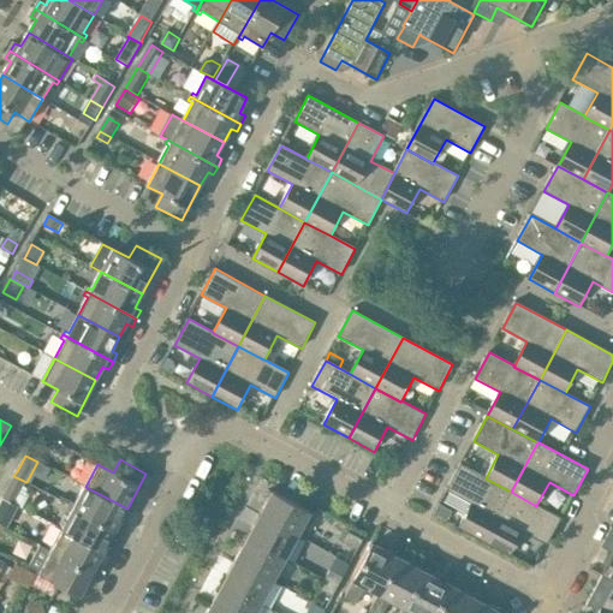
[(486,478),(460,465),(447,491),(471,504),(458,529),(483,542),(511,492),(486,478)]
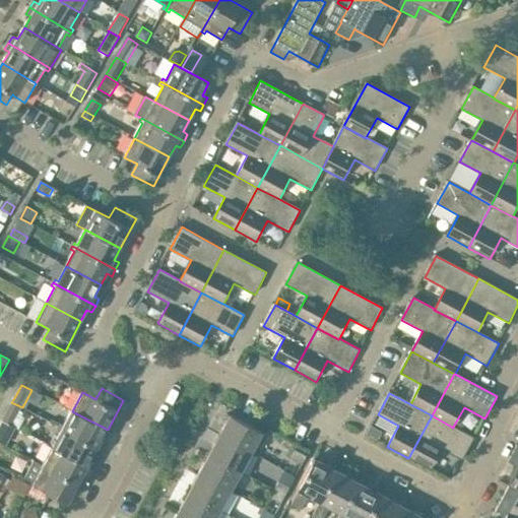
[(2,421),(3,421),(3,422),(12,426),(22,407),(11,402),(2,421)]
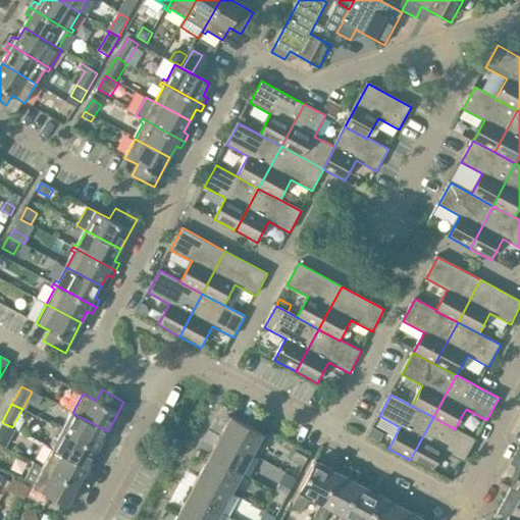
[(61,426),(60,429),(103,453),(106,446),(101,443),(108,431),(72,413),(65,428),(61,426)]
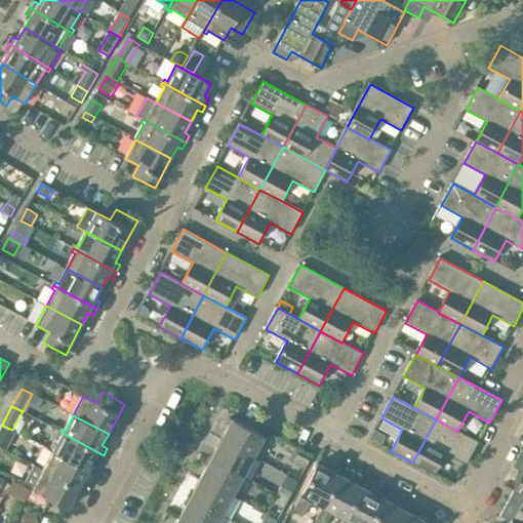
[(222,440),(254,457),(265,437),(233,419),(222,440)]
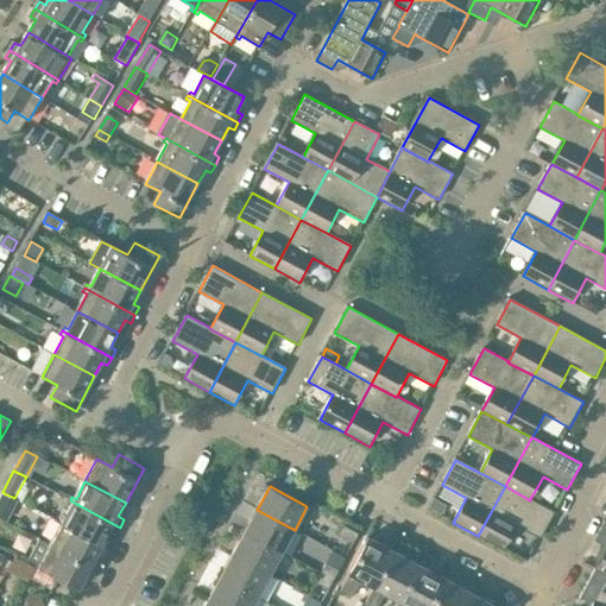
[(505,486),(478,536),(504,549),(517,525),(541,538),(555,512),(530,499),(530,500),(505,486)]
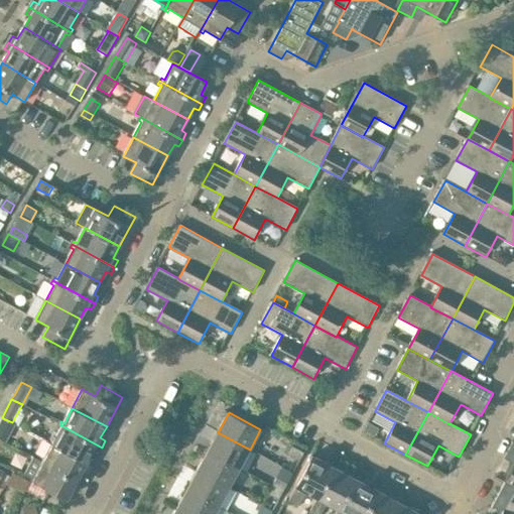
[(60,429),(52,444),(87,463),(93,452),(98,454),(102,447),(59,424),(57,427),(60,429)]
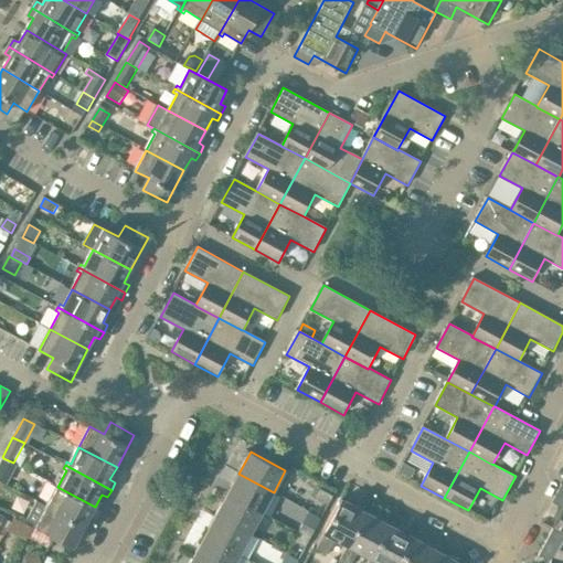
[(11,478),(0,471),(0,481),(7,486),(11,478)]
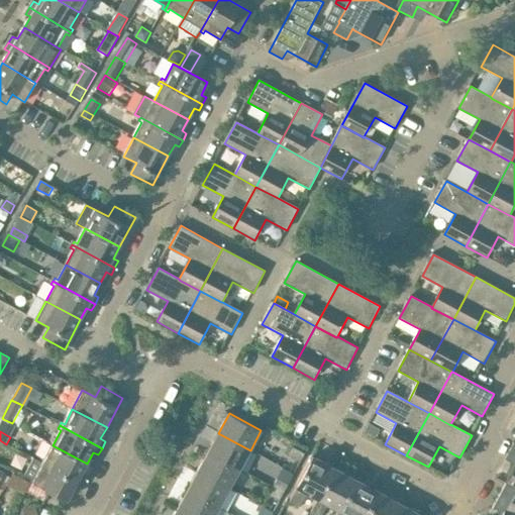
[(218,433),(208,452),(239,470),(250,450),(218,433)]
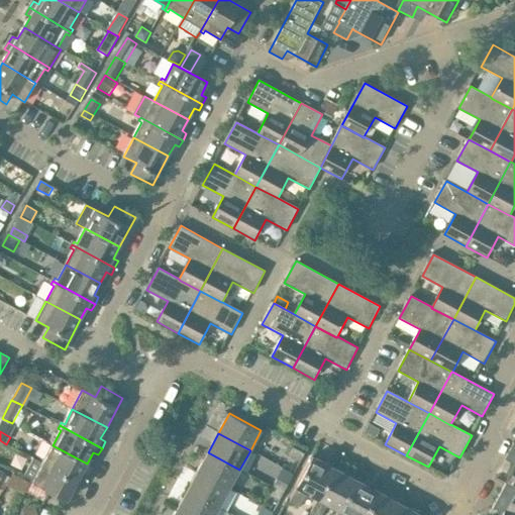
[(514,444),(514,468),(506,484),(514,489),(514,444)]
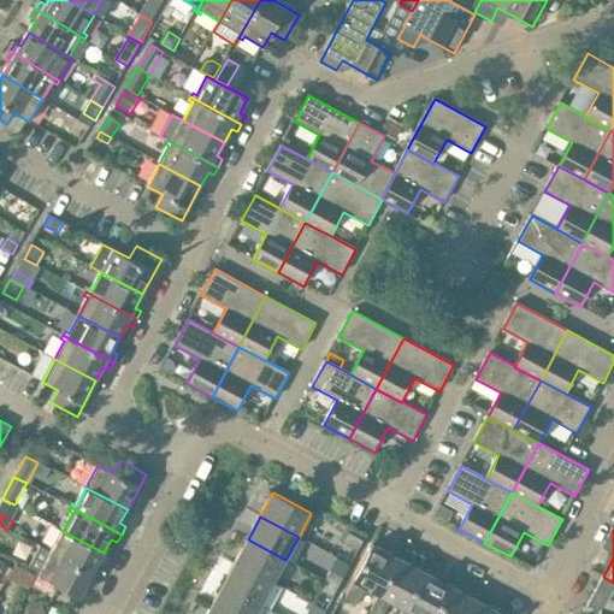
[(104,553),(63,531),(53,549),(49,547),(47,550),(99,577),(102,570),(96,566),(104,553)]
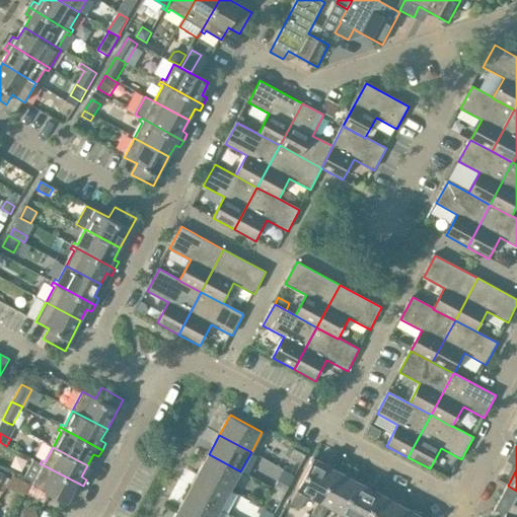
[(296,450),(292,458),(302,464),(306,455),(296,450)]
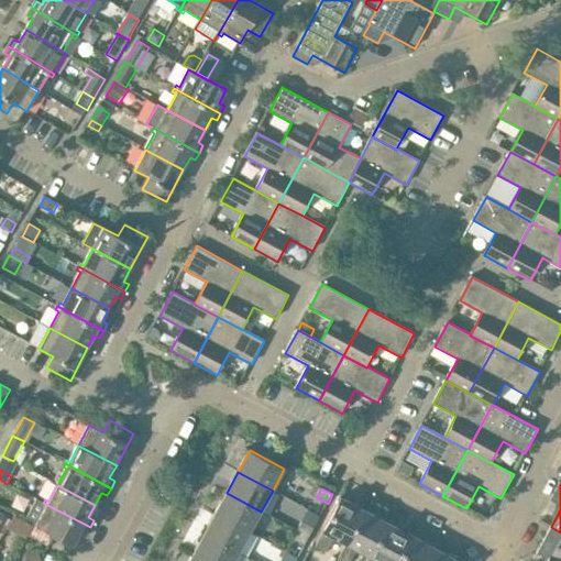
[(227,493),(216,514),(250,532),(261,512),(227,493)]
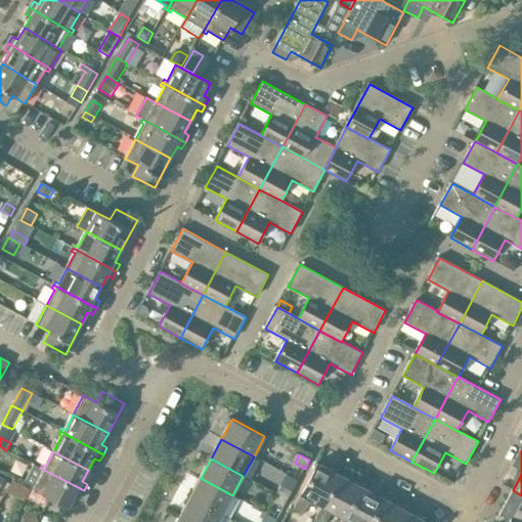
[(40,468),(34,464),(24,483),(34,488),(34,489),(69,508),(75,494),(80,497),(84,490),(40,468)]
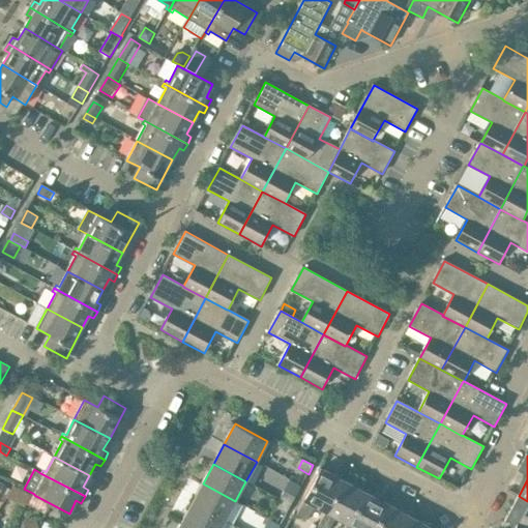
[(315,506),(326,512),(344,480),(321,469),(304,500),(297,515),(306,521),(315,506)]
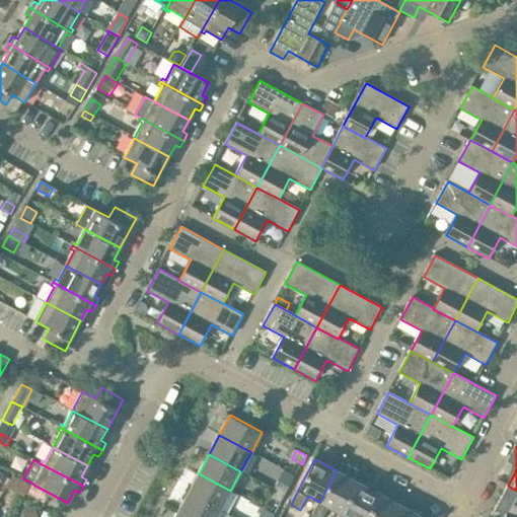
[(323,516),(329,507),(342,513),(358,483),(337,470),(319,502),(312,516),(323,516)]
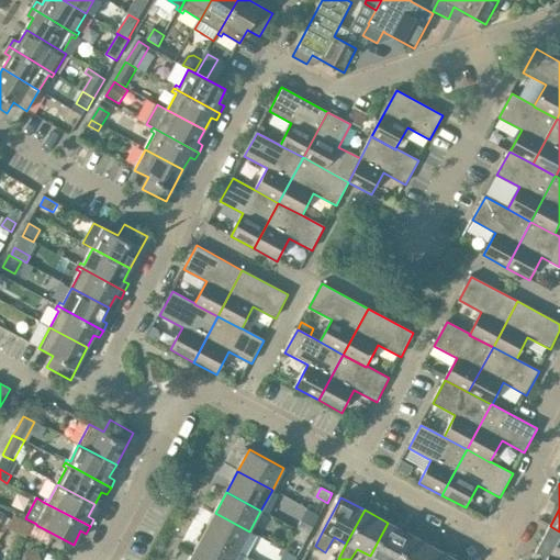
[(215,513),(204,534),(238,552),(249,532),(215,513)]
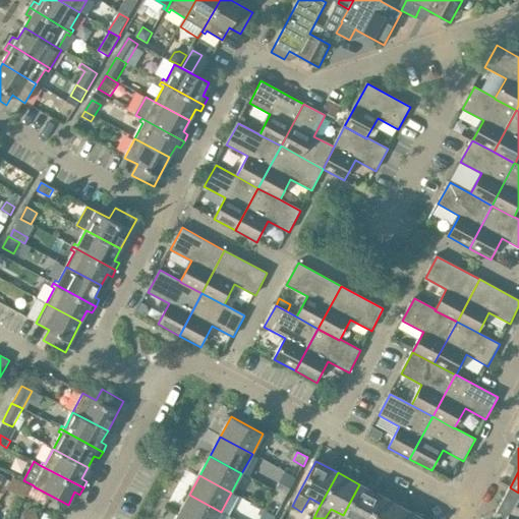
[(13,478),(8,488),(24,497),(30,486),(13,478)]
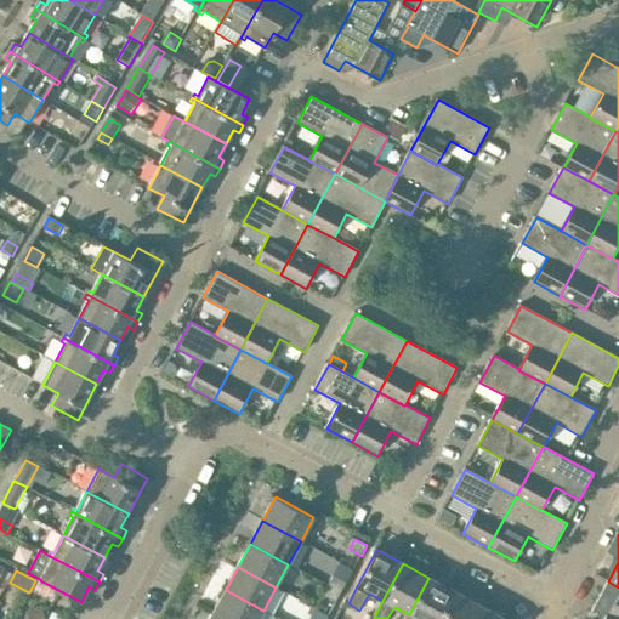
[(334,577),(329,586),(341,594),(347,583),(334,577)]
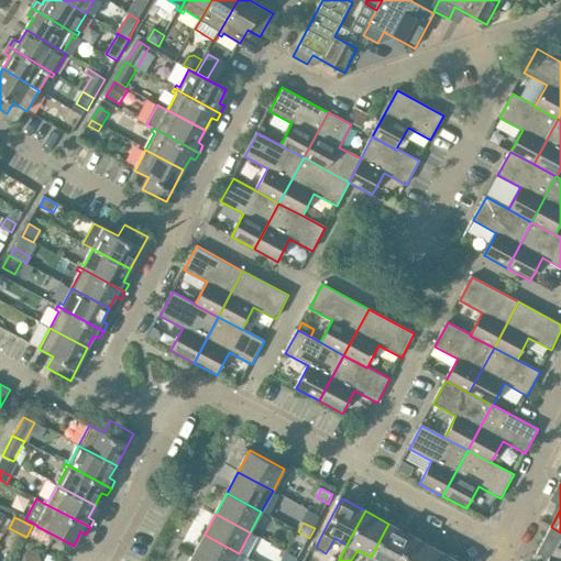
[(397,560),(411,536),(388,524),(371,557),(369,560),(397,560)]
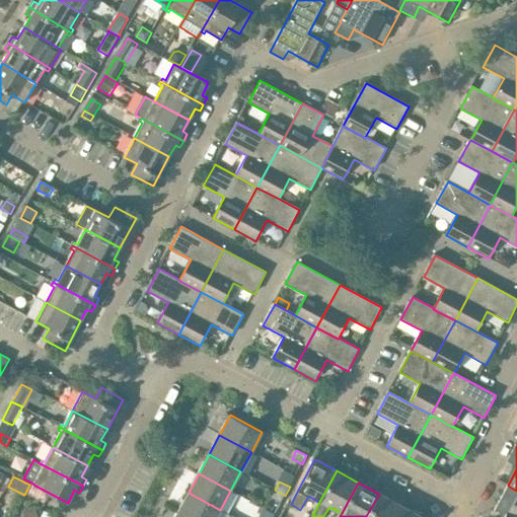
[(516,491),(508,486),(504,493),(515,499),(505,516),(516,516),(516,491)]
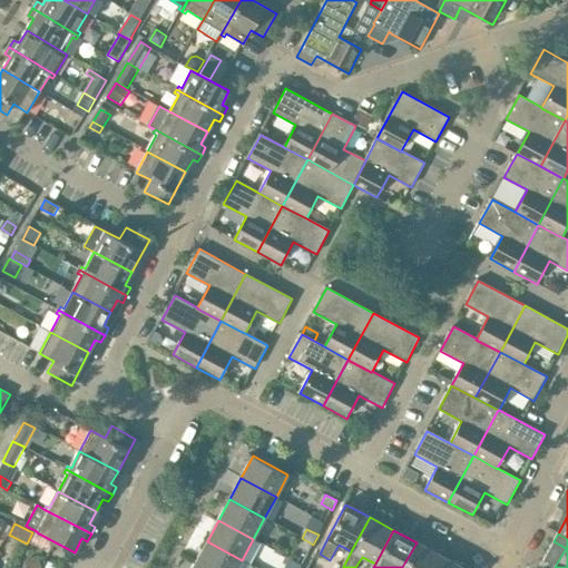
[(302,538),(297,548),(309,554),(313,545),(302,538)]
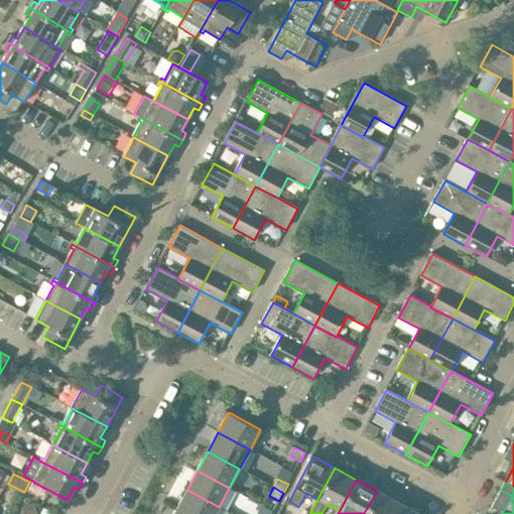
[(215,513),(219,507),(187,490),(176,509),(184,513),(215,513)]
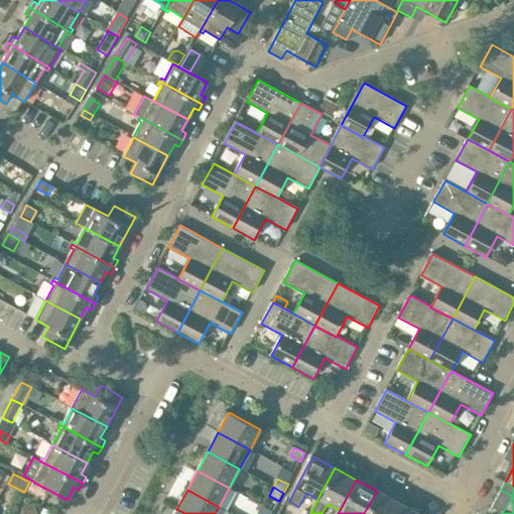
[(391,513),(398,502),(377,491),(364,513),(391,513)]
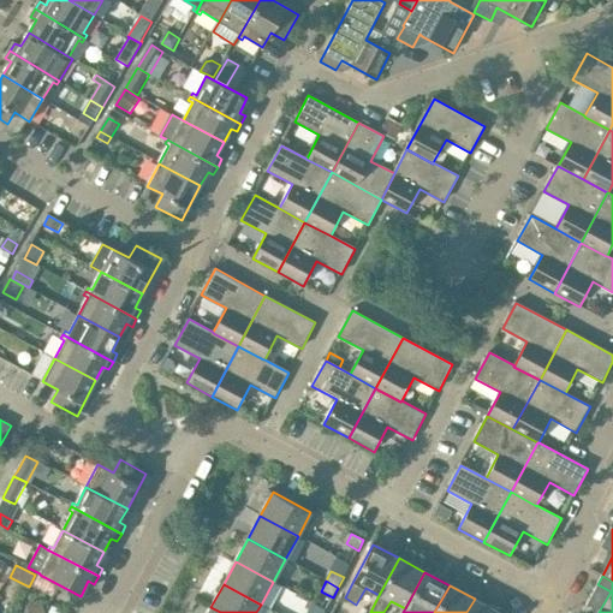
[(475,599),(466,612),(499,612),(475,599)]
